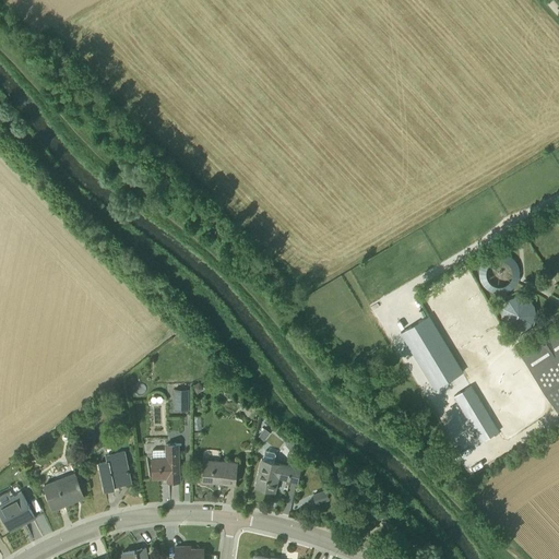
[(484,288),(489,293),(496,295),(502,295),(509,292),(514,287),(519,282),(520,274),(519,268),(515,261),(510,257),(503,253),(496,253),(490,256),(485,259),(480,264),(478,271),(478,277),(480,283),(484,288)]
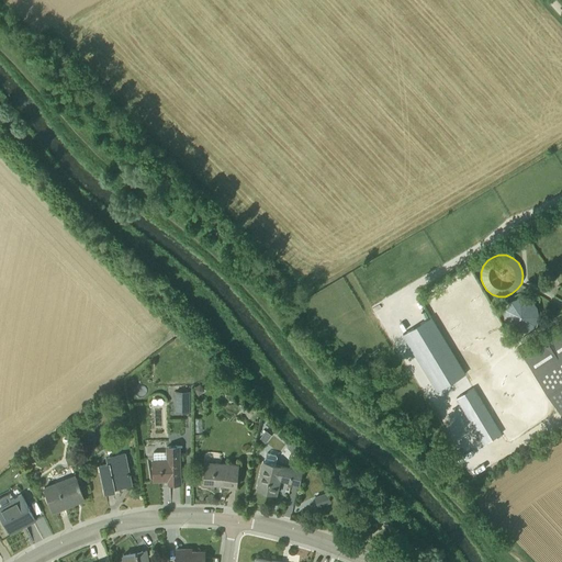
[(505,327),(509,330),(514,334),(519,334),(525,334),(530,330),(535,326),(537,321),(537,314),(535,308),(531,304),(526,301),(520,300),(515,300),(509,302),(506,306),(503,311),(502,316),(503,322),(505,327)]
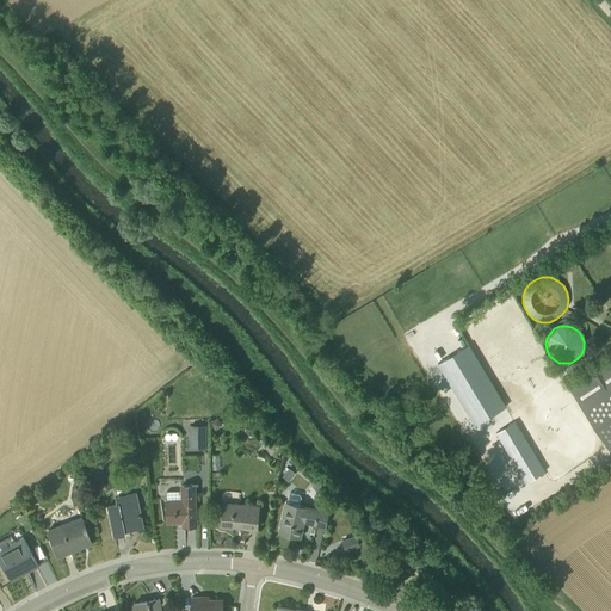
[(469,345),(466,346),(438,363),(475,425),(501,409),(506,407),(469,345)]
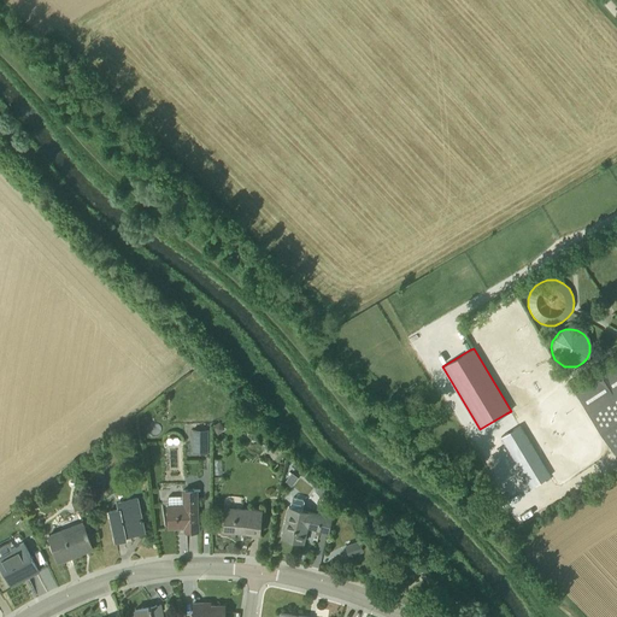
[(616,452),(616,365),(607,372),(605,370),(595,377),(597,380),(575,394),(615,454),(616,452)]
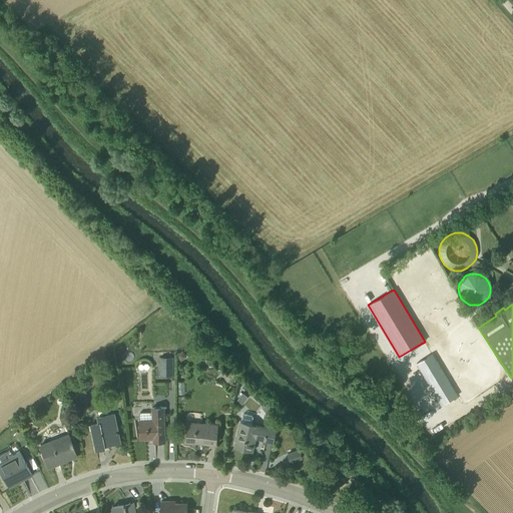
[(182,351),(176,355),(181,361),(187,357),(182,351)]
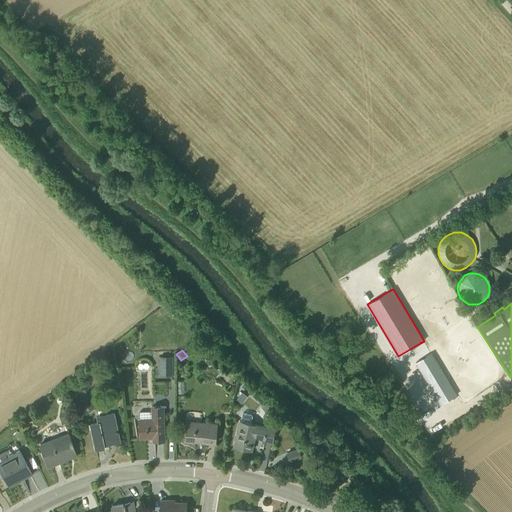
[(457,395),(431,353),(416,362),(441,404),(457,395)]
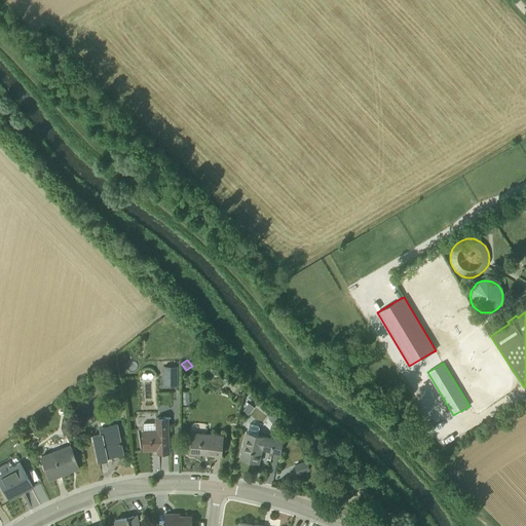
[(164,367),(164,371),(164,385),(178,385),(178,367),(164,367)]
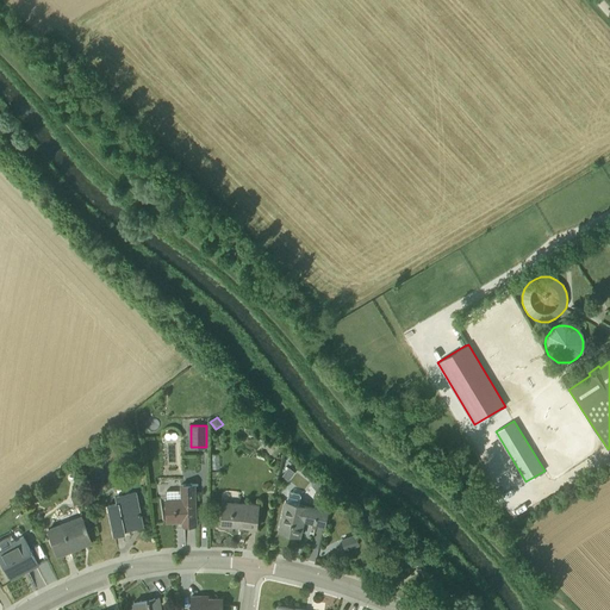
[(91,453),(93,464),(103,461),(100,450),(91,453)]
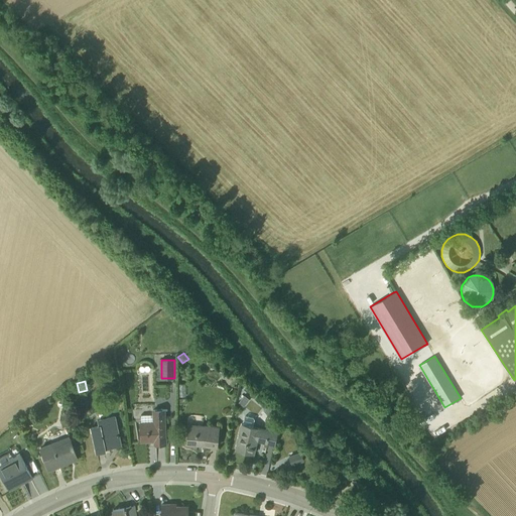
[(61,395),(59,401),(67,403),(69,398),(61,395)]
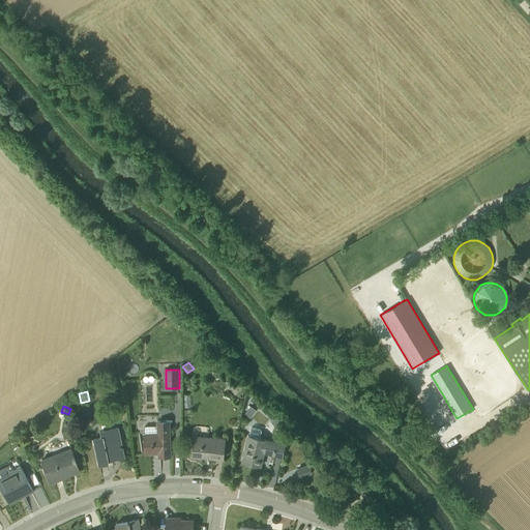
[(251,406),(245,413),(251,417),(256,410),(251,406)]
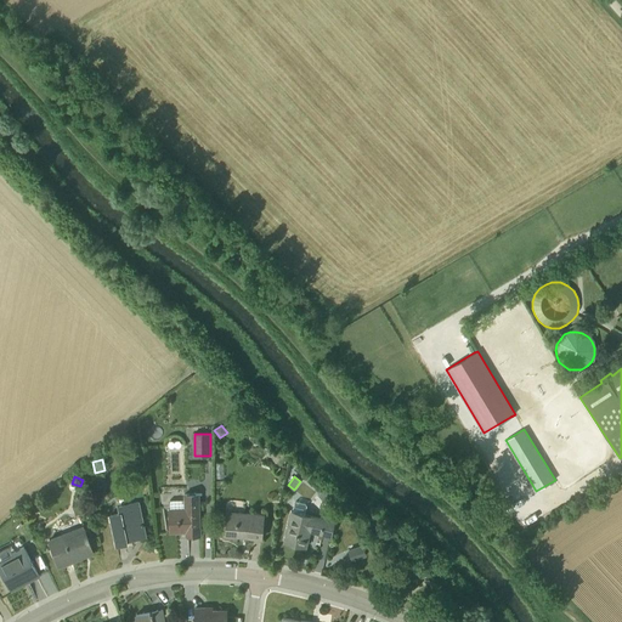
[(185,495),(185,501),(184,501),(185,507),(169,508),(170,532),(186,531),(186,535),(201,535),(199,501),(199,493),(185,495)]
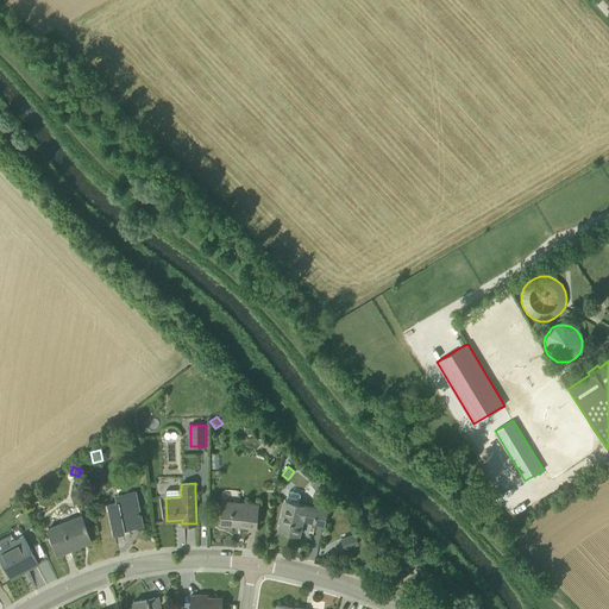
[(107,503),(114,534),(124,532),(124,531),(142,527),(143,527),(140,515),(140,513),(139,513),(135,490),(113,495),(114,502),(107,503)]
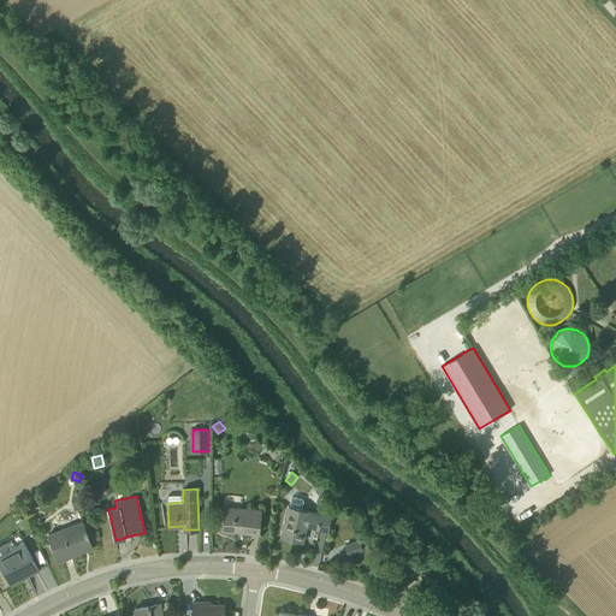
[(330,514),(329,514),(330,509),(315,507),(314,510),(311,510),(302,509),(303,499),(302,498),(294,496),(291,497),(290,503),(282,537),(303,542),(306,529),(302,529),(303,523),(314,526),(314,528),(326,531),(330,514)]
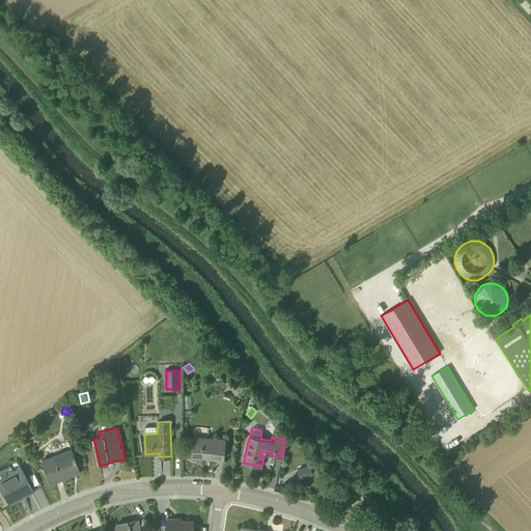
[(294,435),(287,428),(283,434),(289,439),(294,435)]
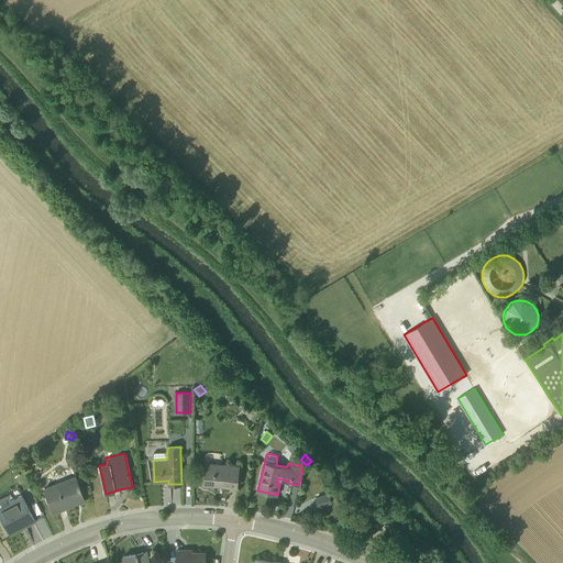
[(223,484),(223,486),(236,487),(239,464),(207,462),(205,483),(223,484)]
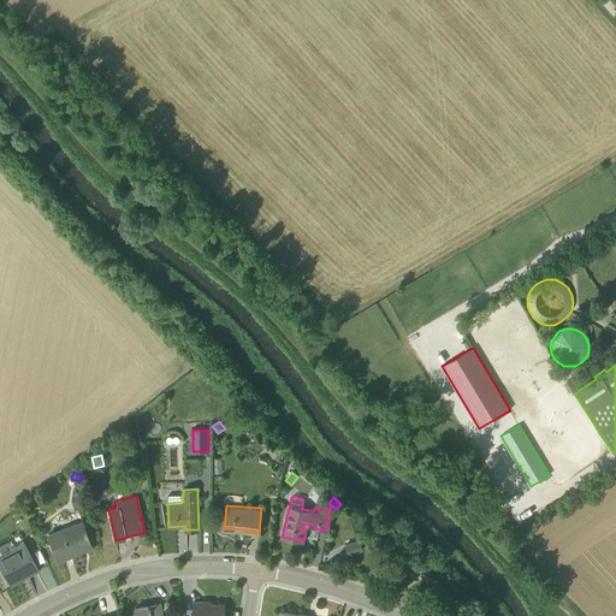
[(92,545),(82,520),(48,533),(59,561),(75,554),(75,552),(92,545)]
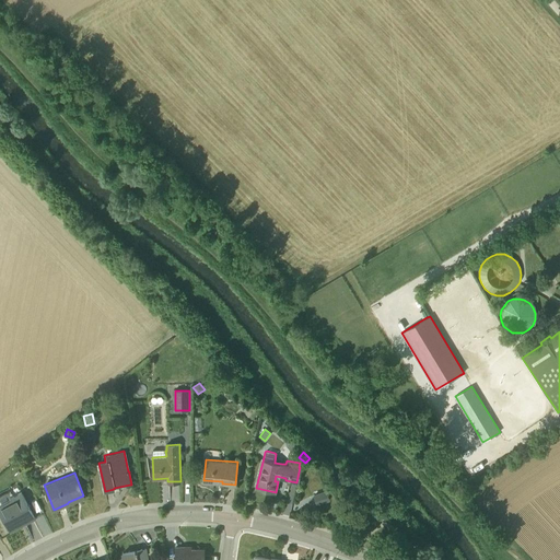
[(327,490),(314,496),(317,504),(330,500),(327,490)]
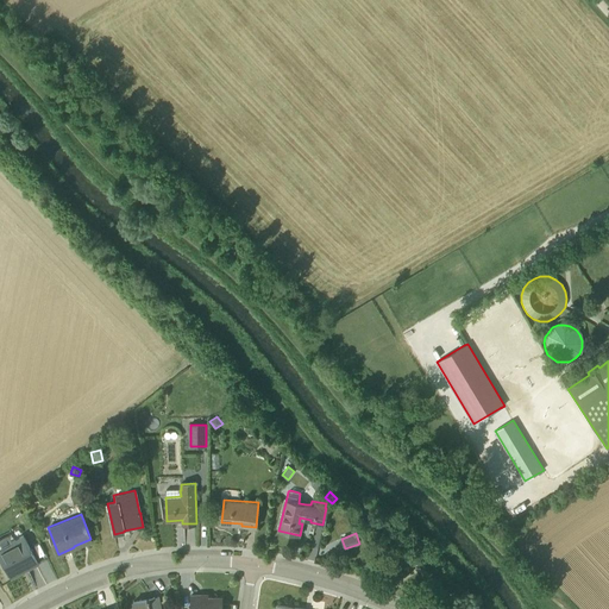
[(38,563),(24,534),(12,540),(13,544),(0,550),(0,554),(11,577),(27,569),(38,563)]
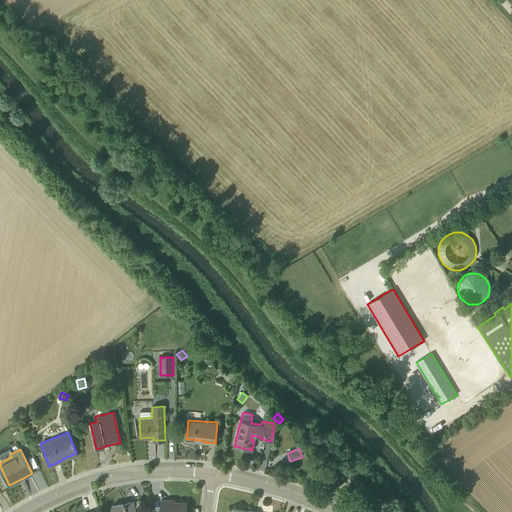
[(186,511),(186,503),(169,504),(169,499),(160,500),(161,511),(186,511)]
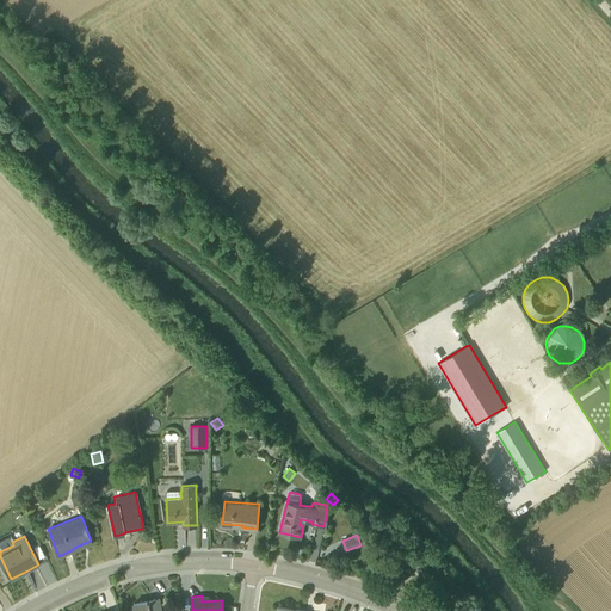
[(161,610),(160,599),(134,603),(135,608),(125,610),(161,610)]
